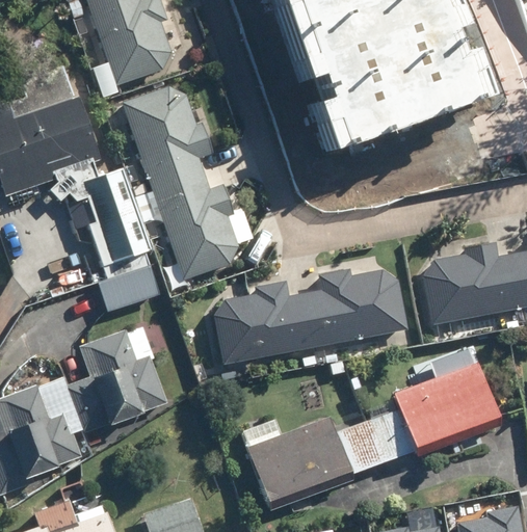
[(85,0),(115,85),(162,70),(170,53),(160,22),(166,20),(159,0),(85,0)]
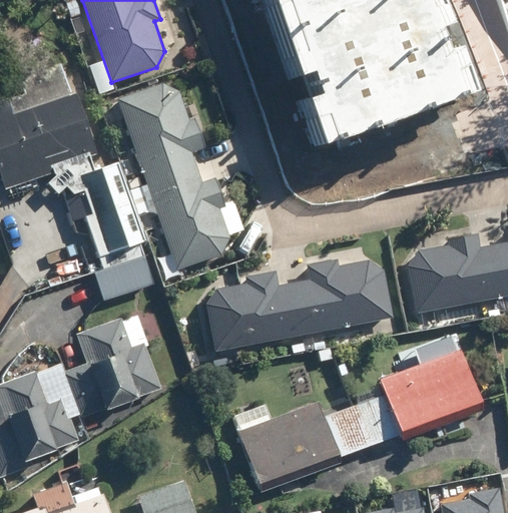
[(275,0),(326,154),(477,112),(440,0),(275,0)]
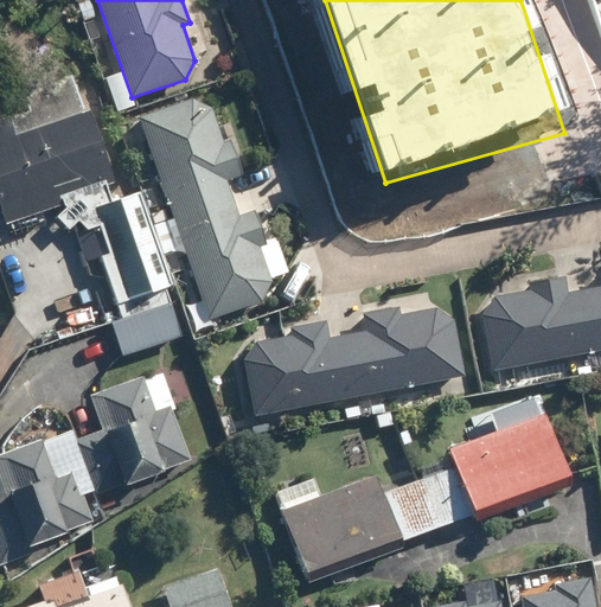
[(0,119),(0,198),(8,223),(115,186),(75,74),(25,90),(31,108),(0,119)]
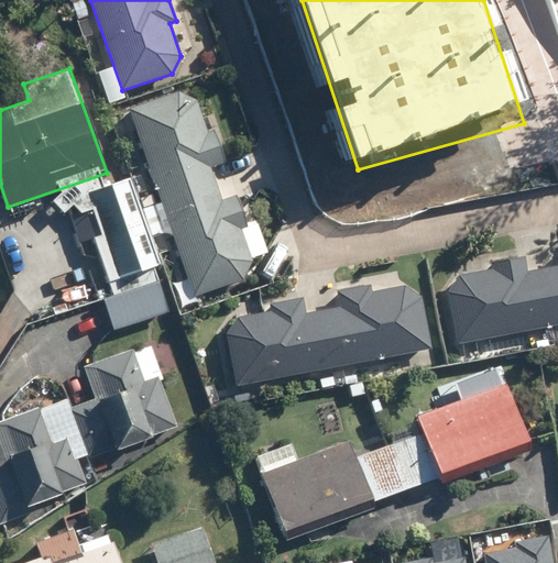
[(207,133),(195,100),(177,91),(128,108),(193,296),(242,278),(251,261),(240,229),(245,228),(234,195),(221,199),(210,167),(223,163),(212,131),(207,133)]
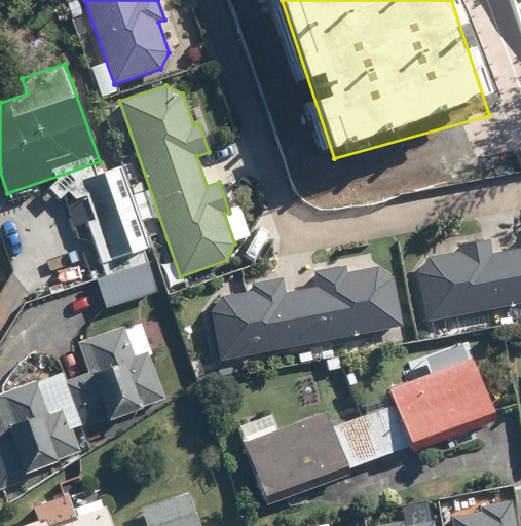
[(116,275),(151,263),(118,165),(84,178),(116,275)]
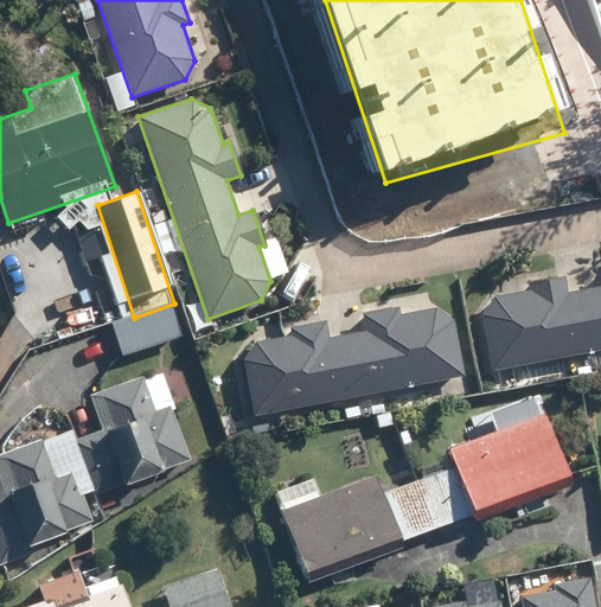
[(600,287),(568,293),(564,275),(528,282),(529,289),(492,296),(480,315),(492,371),(600,350),(600,287)]
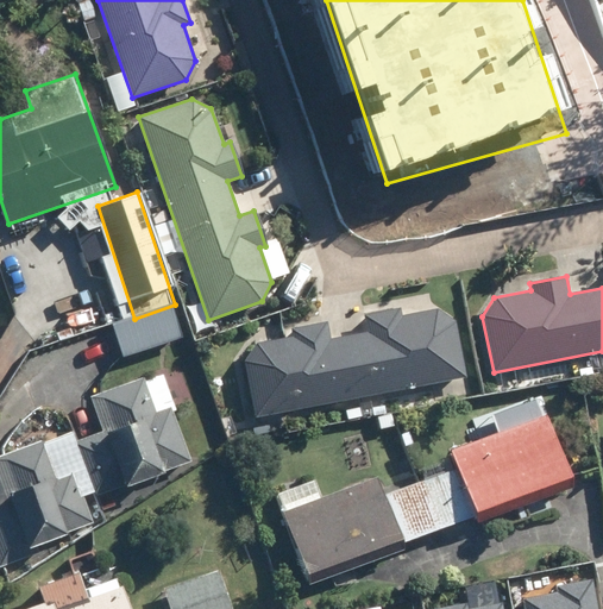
[(465,377),(454,321),(437,308),(401,315),(400,308),(364,314),(368,332),(330,338),(327,321),(291,328),(293,336),(257,343),(244,360),(255,416),(465,377)]
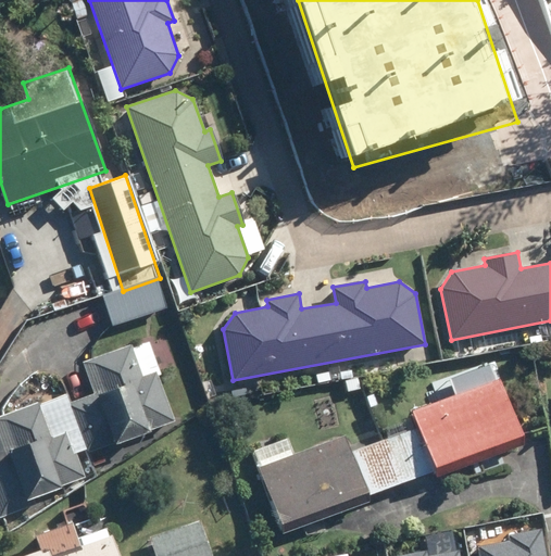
[(90,453),(178,420),(161,371),(146,377),(135,345),(87,363),(98,394),(72,403),(90,453)]
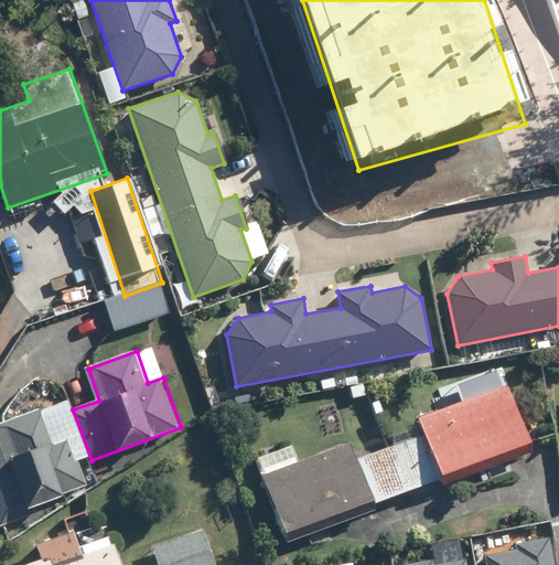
[(388,380),(374,383),(376,393),(390,390),(388,380)]
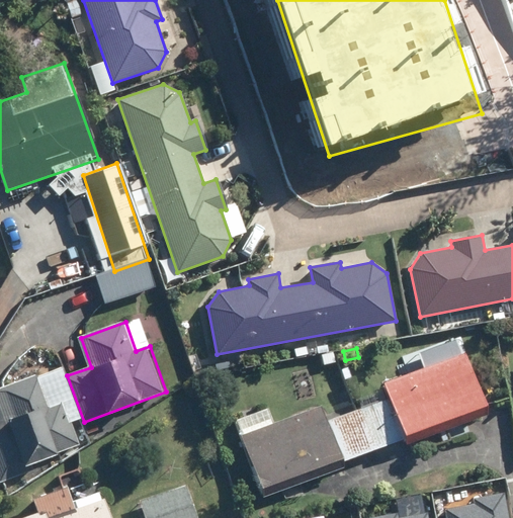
[(338,352),(326,355),(328,364),(339,362),(338,352)]
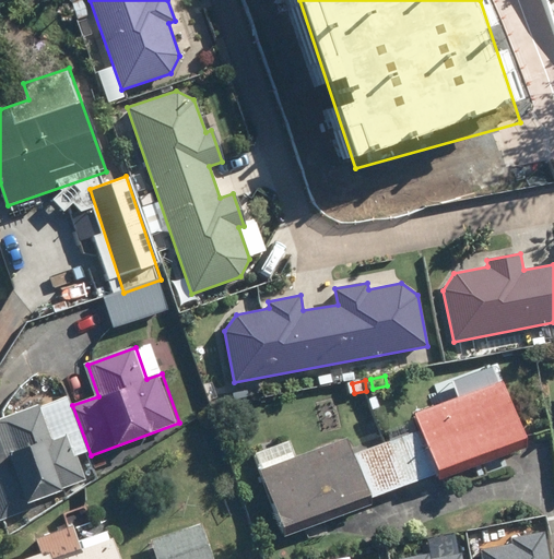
[(529,448),(506,381),(416,411),(423,432),(389,444),(403,487),(439,474),(440,478),(529,448)]
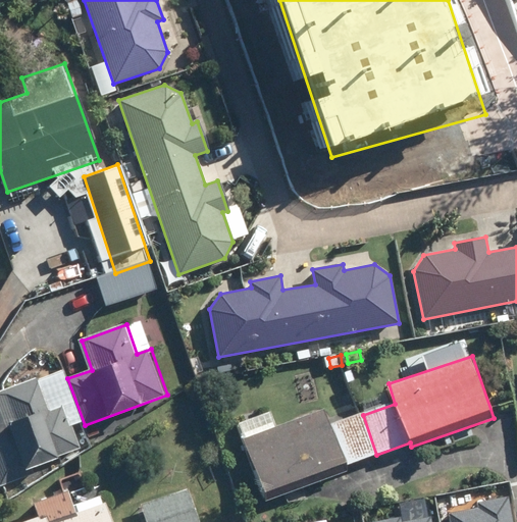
[(38,377),(0,389),(0,413),(7,431),(0,433),(0,477),(3,485),(29,476),(26,469),(82,449),(66,405),(50,410),(38,377)]
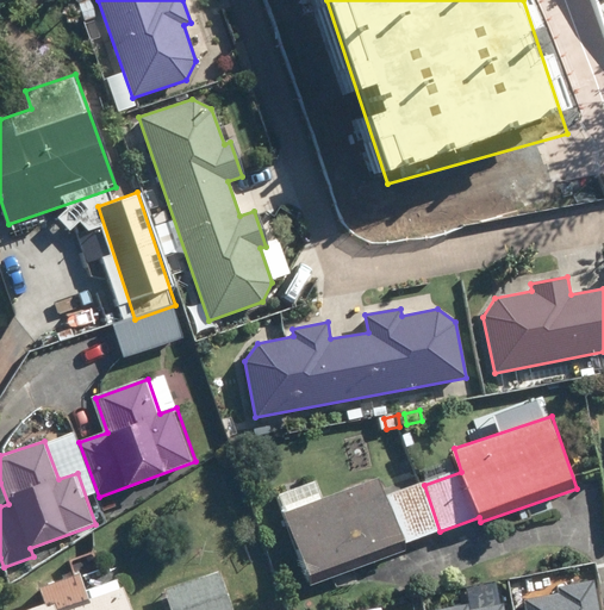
[(380,478),(287,510),(312,584),(410,551),(408,542),(440,531),(424,485),(387,497),(380,478)]
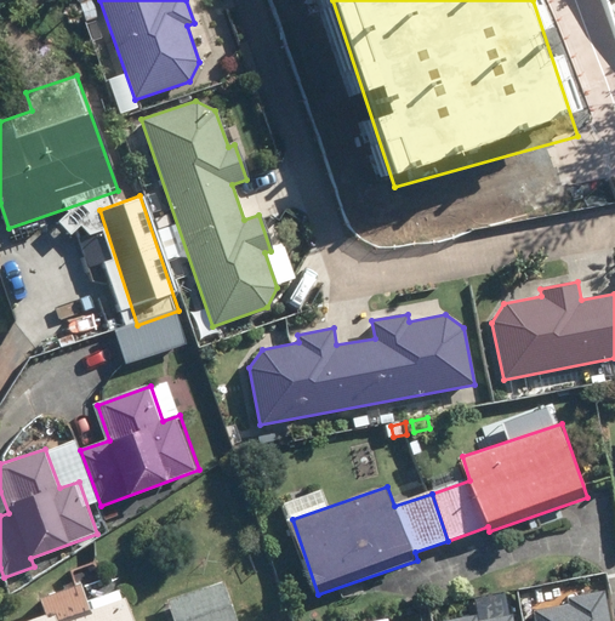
[(240,620),(228,581),(172,599),(180,620),(240,620)]
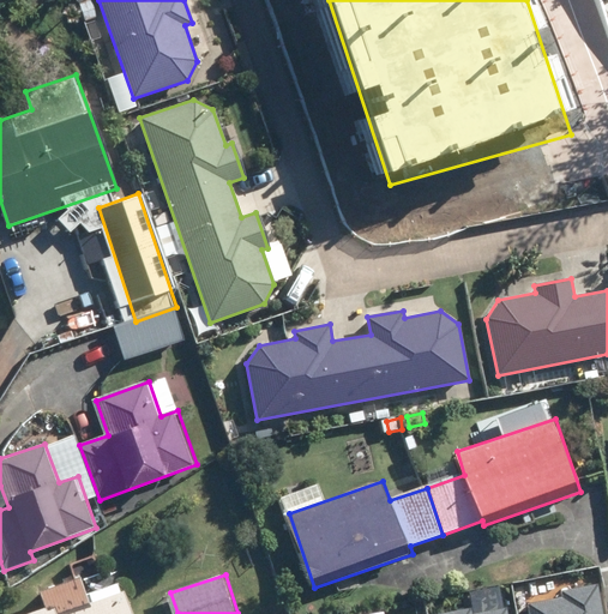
[(20,613),(133,613),(126,590),(58,613),(54,603),(20,613)]
